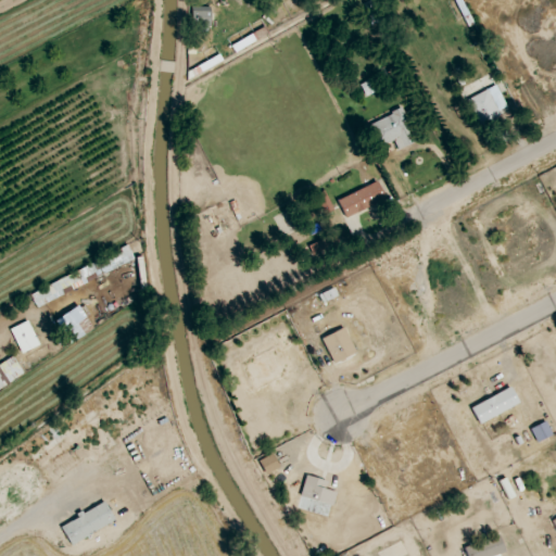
[(371,25),(381,21),(373,0),(371,0),(364,3),(371,25)]
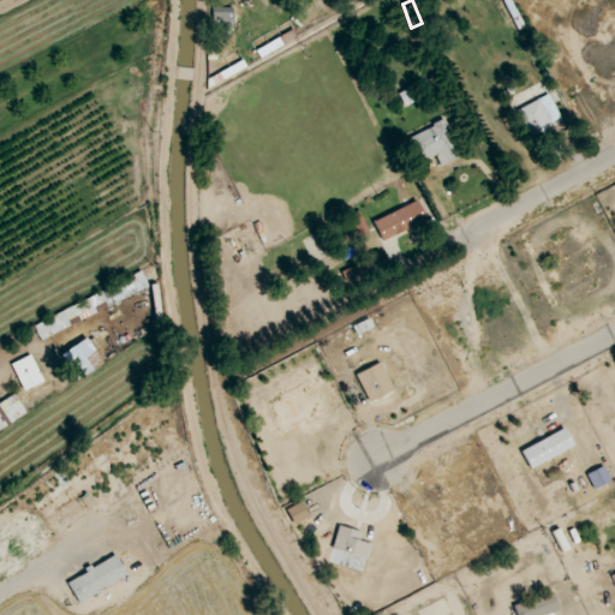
[(212,12),(212,29),(233,29),(232,12),(212,12)]
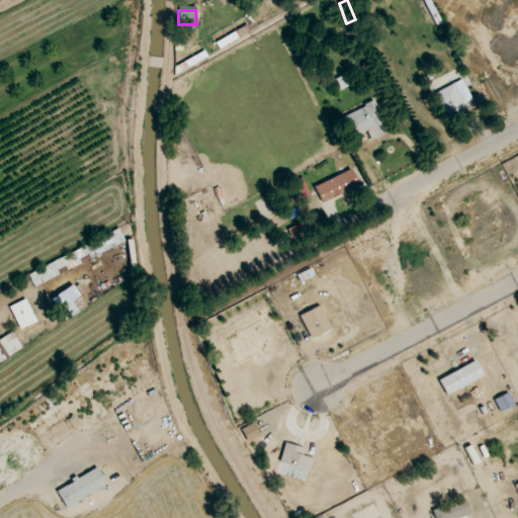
[(447,116),(475,105),(463,80),(437,90),(447,116)]
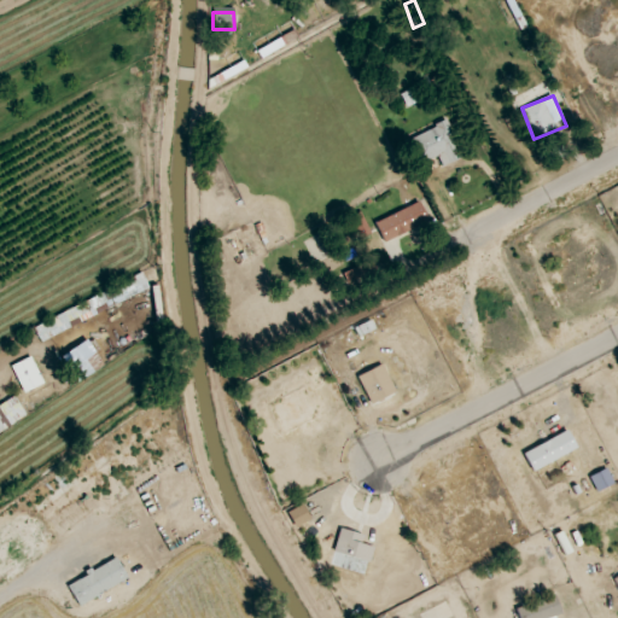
[(423,163),(438,156),(443,167),(464,157),(447,120),(410,138),(423,163)]
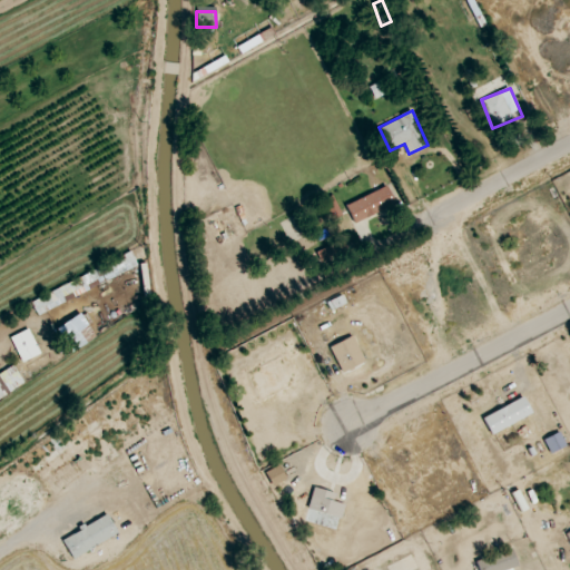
[(346,206),(355,224),(395,204),(386,186),(346,206)]
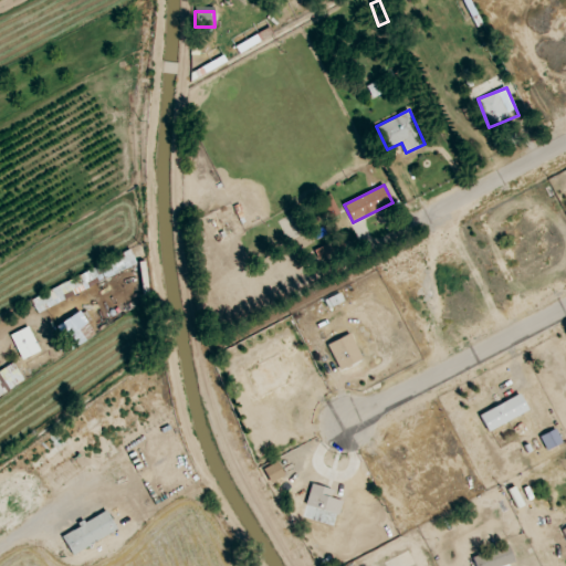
[(138,266),(132,252),(30,296),(37,311),(138,266)]
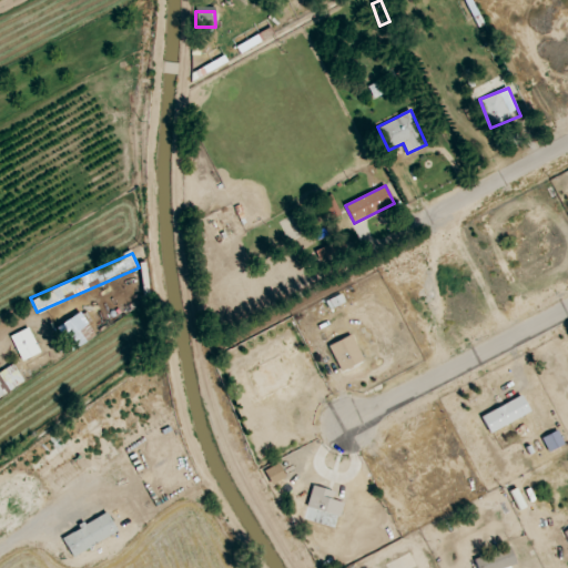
[(95,337),(81,312),(57,326),(70,351),(95,337)]
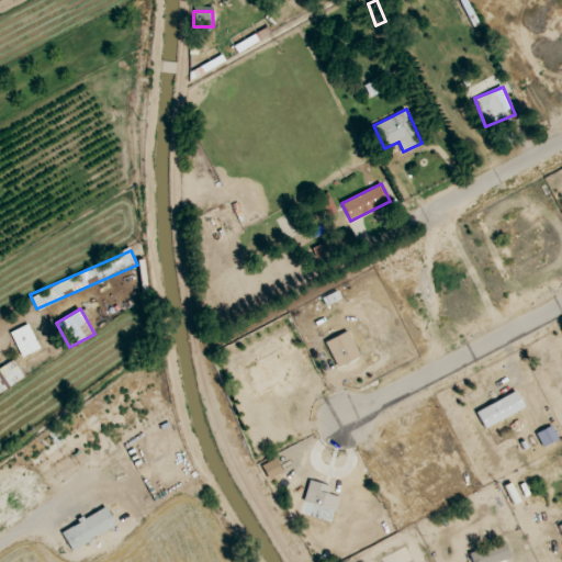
[(40,349),(29,324),(10,333),(22,357),(40,349)]
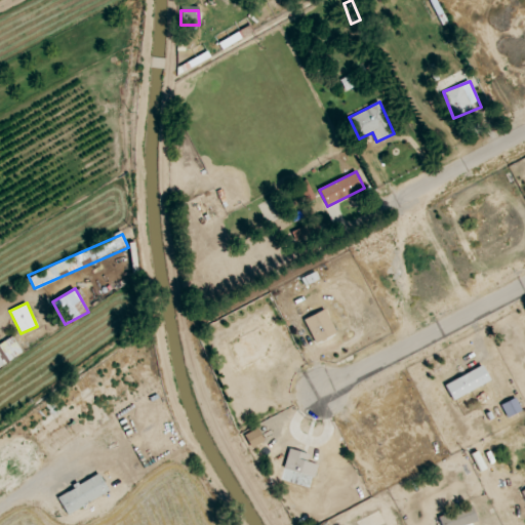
[(304,320),(315,344),(336,333),(325,309),(304,320)]
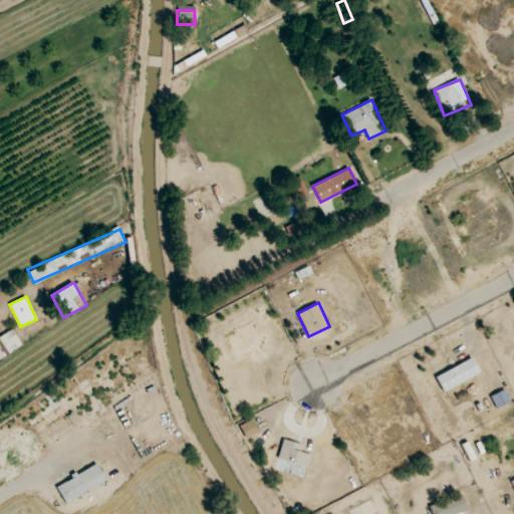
[(0,359),(22,345),(12,329),(0,336),(0,359)]
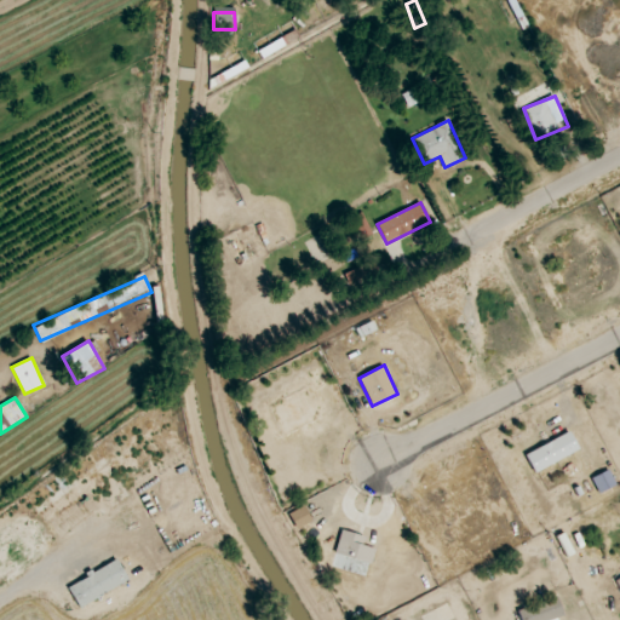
[(534,472),(579,451),(570,432),(524,454),(534,472)]
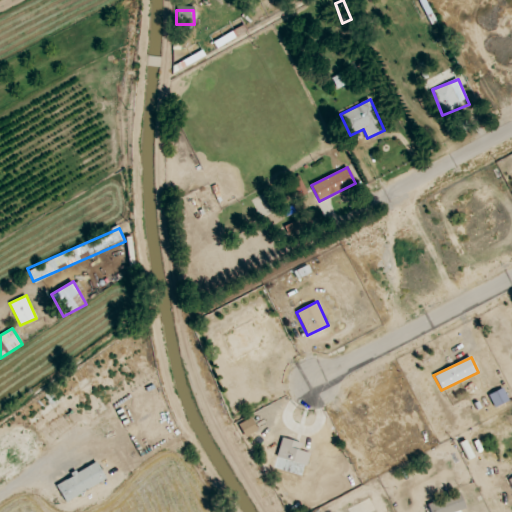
[(509,400),(503,388),(489,394),(495,407),(509,400)]
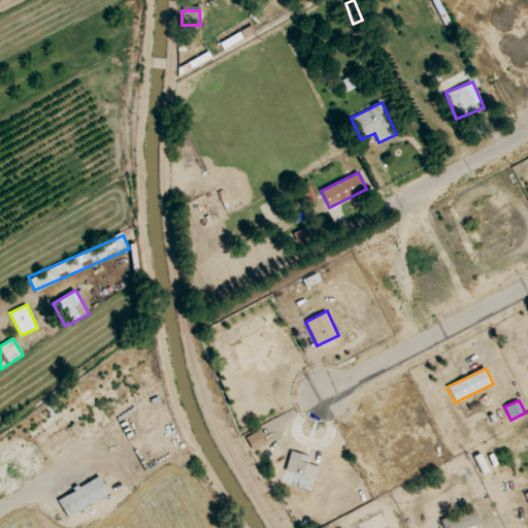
[(311,457),(290,452),(285,471),(316,480),(319,467),(308,464),(311,457)]
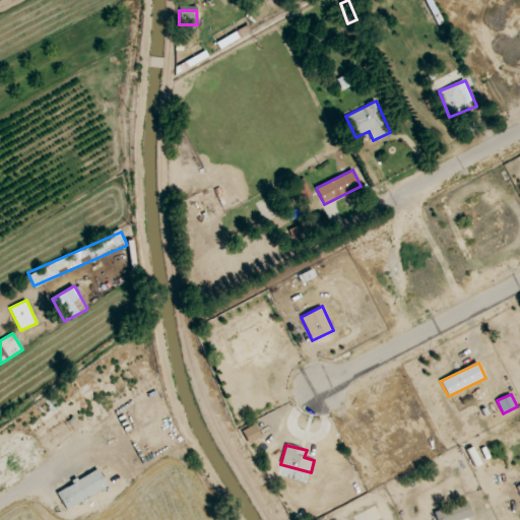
[(108,486),(98,469),(56,492),(66,510),(108,486)]
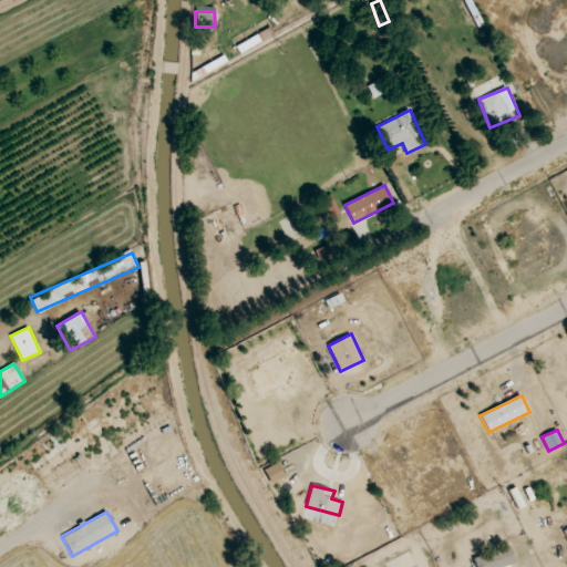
[(476,566),(505,566),(515,564),(508,545),(474,558),(476,566)]
